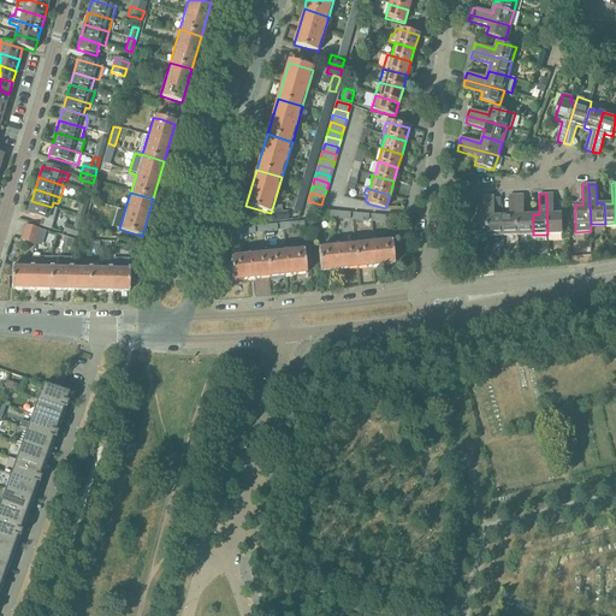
[(552,194),(546,194),(548,235),(562,234),(562,214),(554,214),(552,194)]
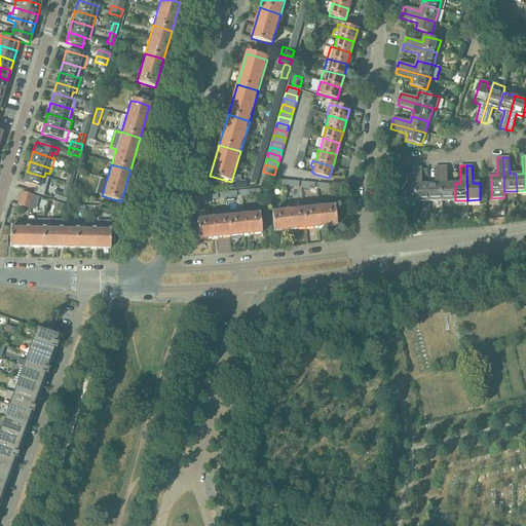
[(436,184),(429,184),(430,201),(443,201),(441,166),(435,166),(436,184)]
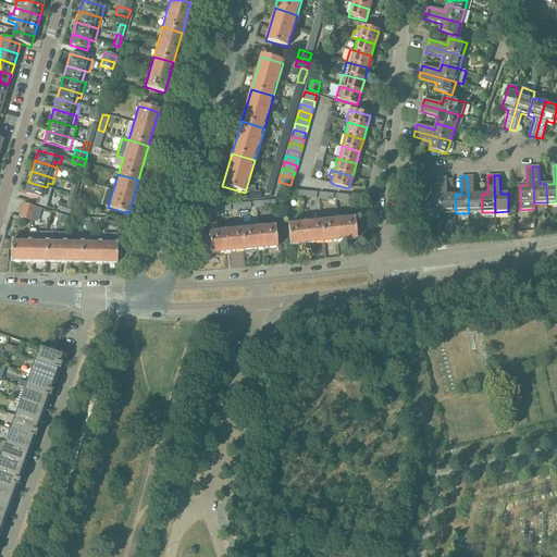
[(473,176),(467,176),(469,213),(482,212),(482,194),(473,195),(473,176)]
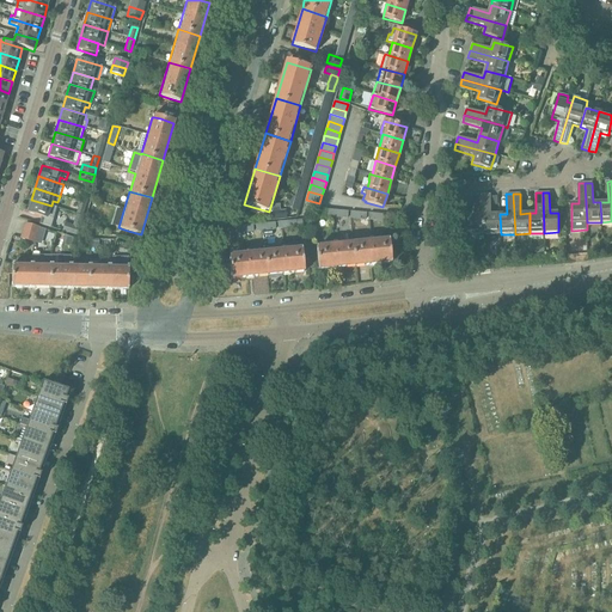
[(470,227),(466,227),(467,240),(484,239),(484,234),(485,234),(484,195),(476,195),(477,215),(469,215),(470,227)]
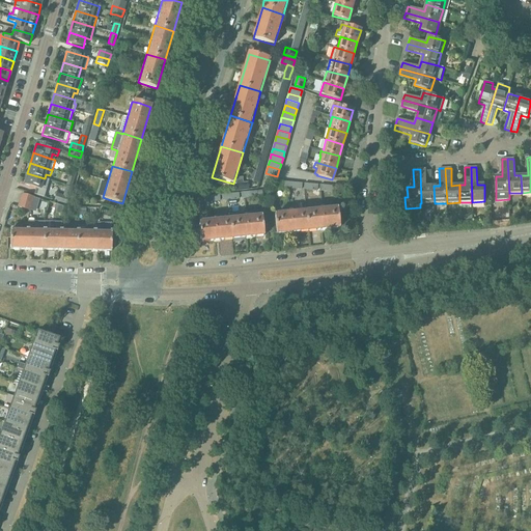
[(425,169),(420,169),(421,203),(435,203),(434,186),(426,187),(425,169)]
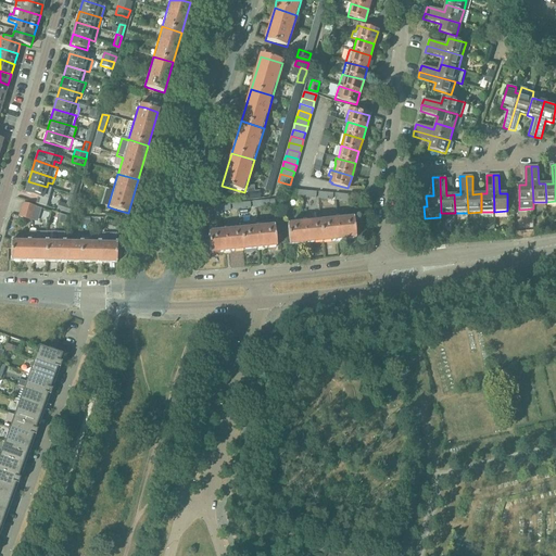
[(268,179),(265,190),(272,191),(275,180),(268,179)]
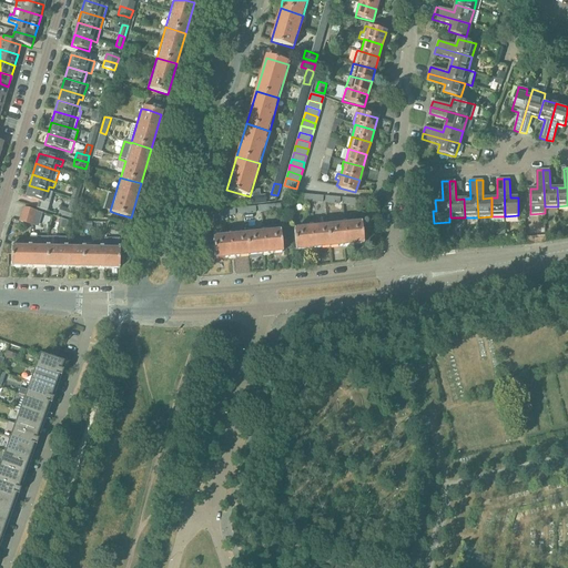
[(29,185),(26,198),(39,201),(37,208),(48,211),(53,193),(52,193),(48,191),(29,185)]
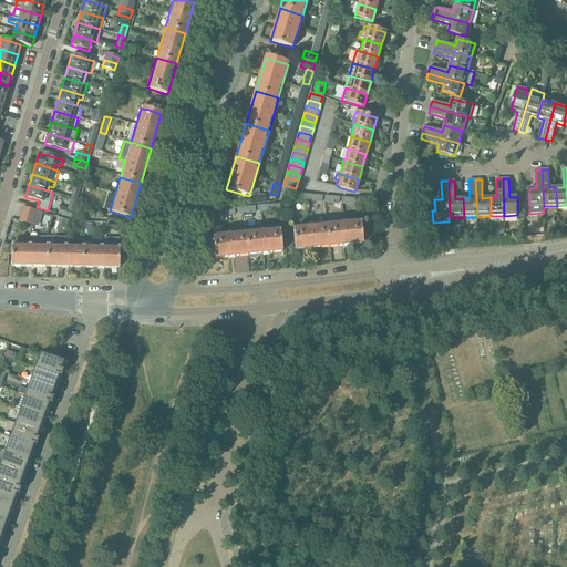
[(255,193),(251,193),(253,204),(266,203),(266,202),(265,195),(260,196),(259,195),(259,192),(259,189),(255,191),(255,193)]
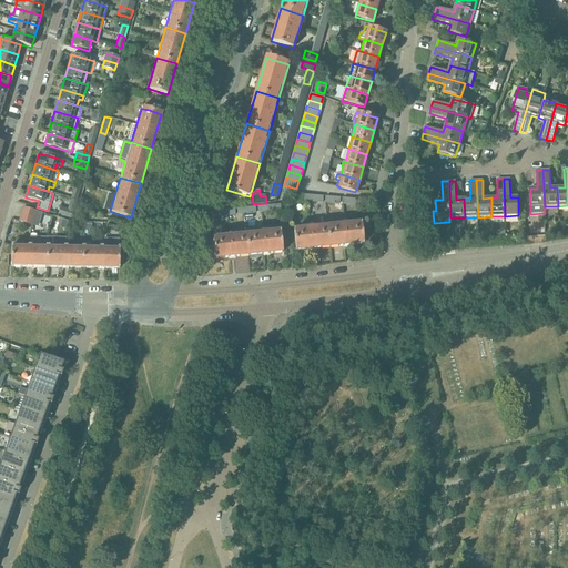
[(60,208),(58,214),(71,219),(77,200),(72,199),(71,199),(68,210),(60,208)]
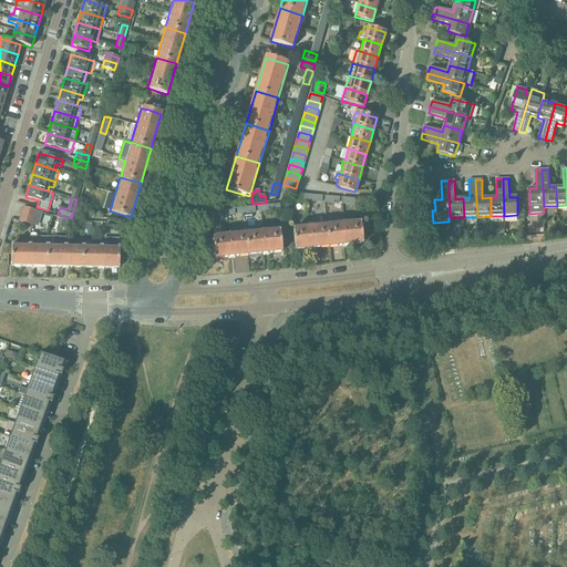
[(22,208),(20,214),(33,218),(35,212),(22,207),(22,208)]
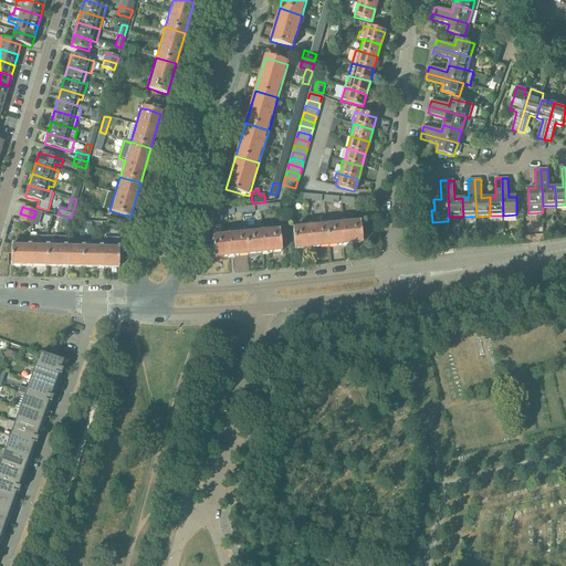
[(33,218),(32,224),(38,227),(42,212),(35,211),(33,218)]
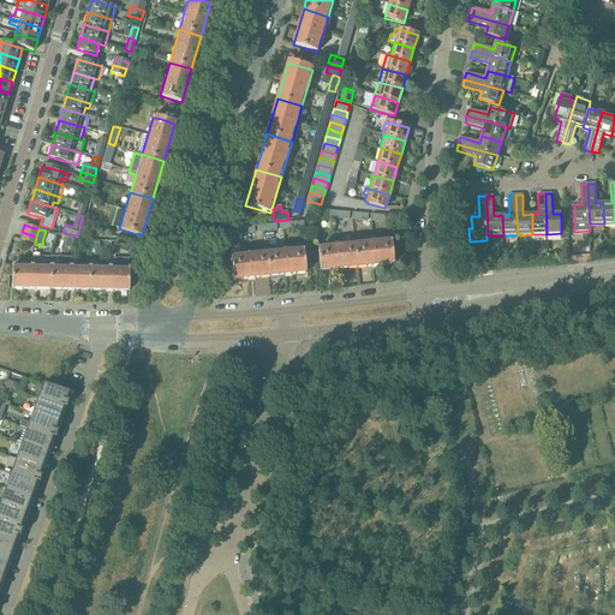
[(22,232),(21,240),(35,244),(36,237),(22,232)]
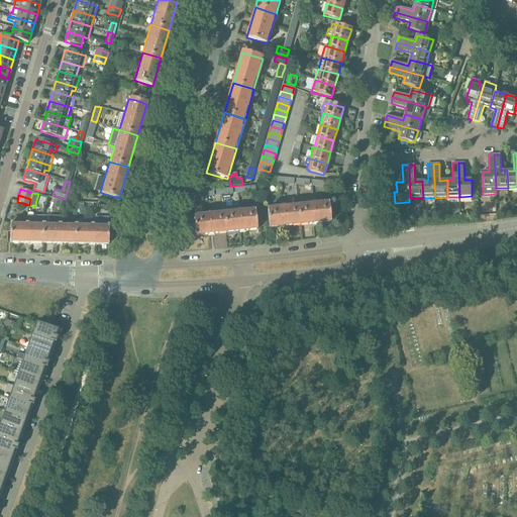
[(311,205),(298,207),(300,225),(331,222),(328,204),(314,205),(314,203),(311,203),(311,205)]
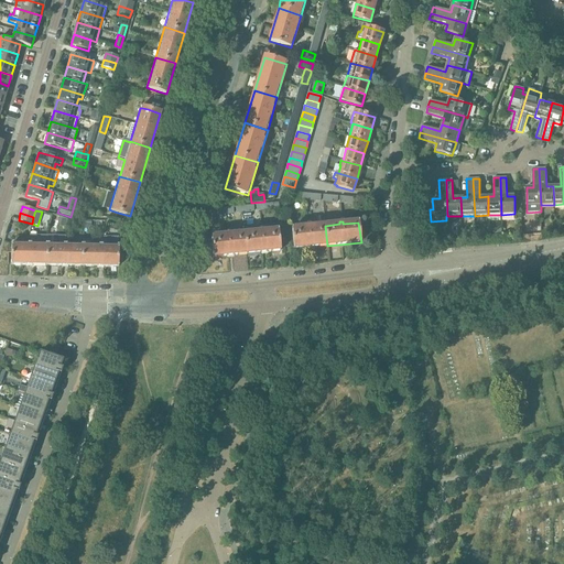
[(306,228),(291,229),(293,250),(327,246),(325,226),(310,227),(310,225),(306,225),(306,228)]
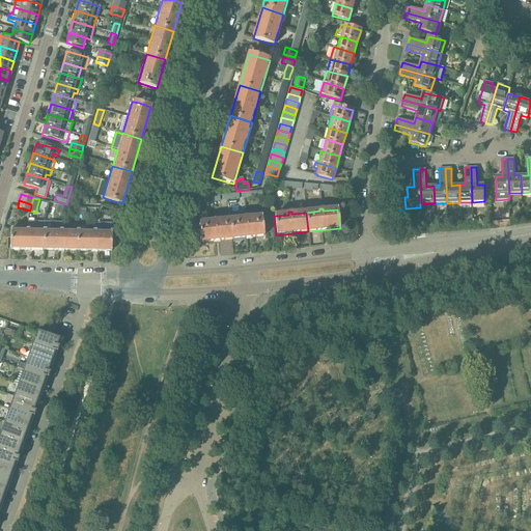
[(244,219),(230,220),(232,240),(263,236),(261,217),(247,219),(247,216),(244,217),(244,219)]
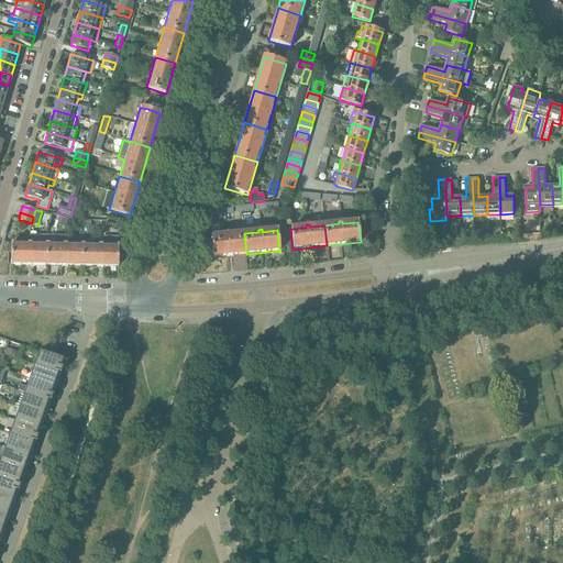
[(225,235),(210,236),(212,257),(246,254),(244,233),(229,235),(229,232),(224,232),(225,235)]
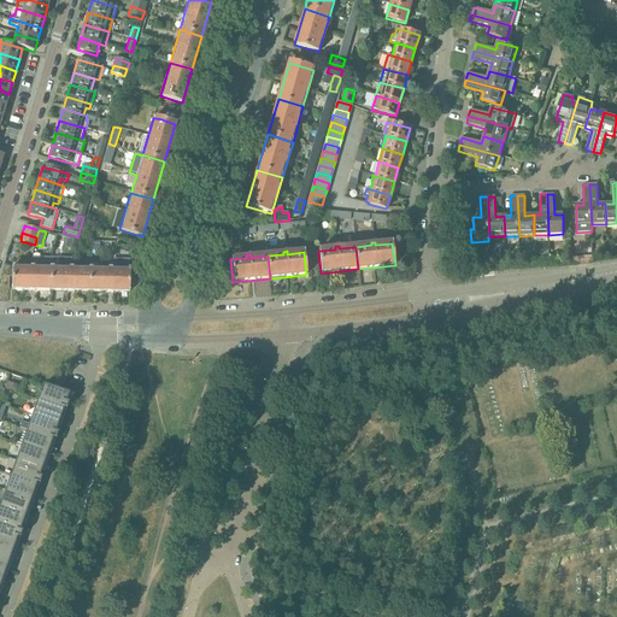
[(12,276),(12,289),(31,291),(51,291),(52,268),(52,258),(33,258),(33,266),(12,266),(12,269),(12,276)]
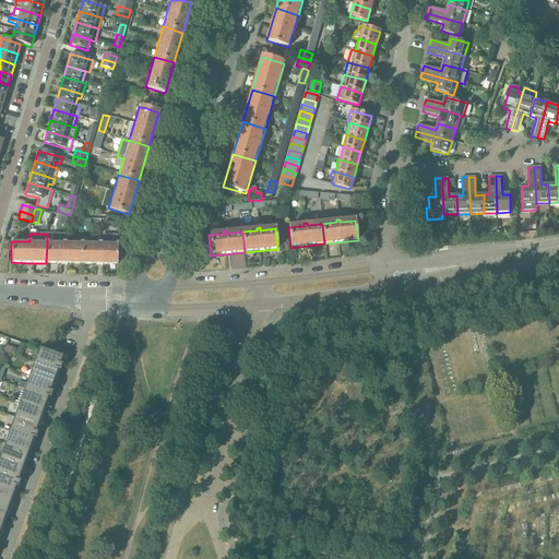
[(47,242),(46,263),(81,264),(82,244),(64,242),(64,235),(47,234),(47,242)]
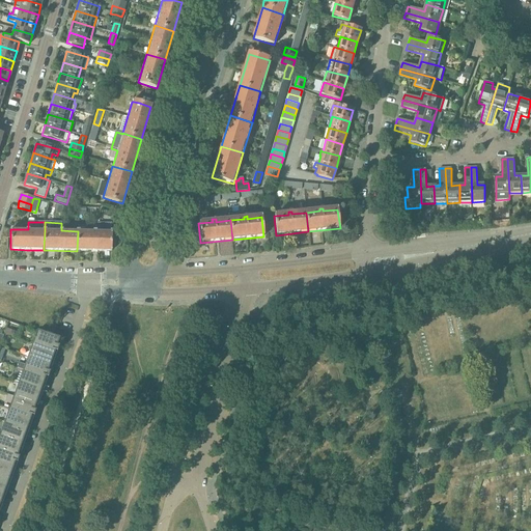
[(78,231),(77,251),(111,251),(111,240),(111,234),(111,231),(112,223),(98,223),(96,224),(96,225),(78,224),(78,231)]
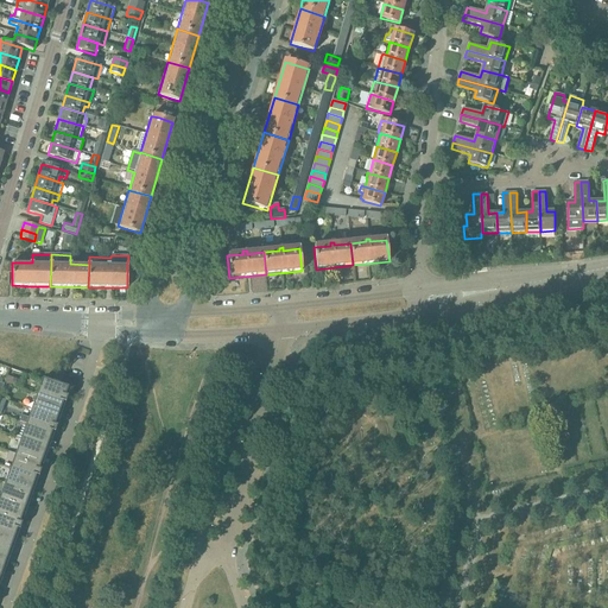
[(42,380),(37,396),(64,405),(65,404),(68,397),(70,390),(42,380)]
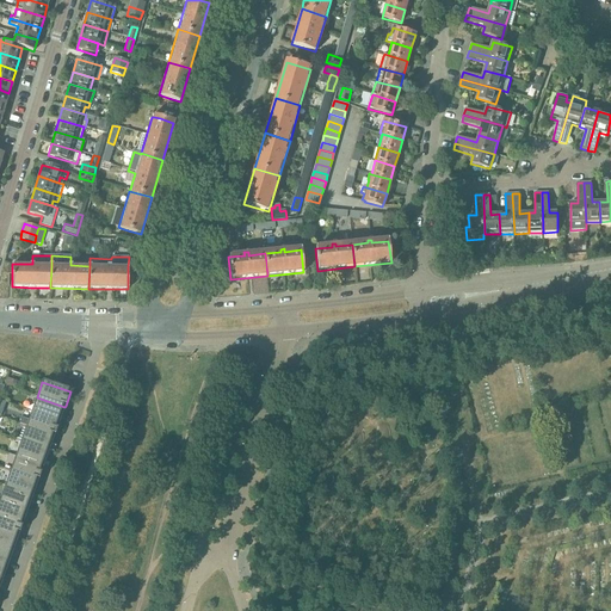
[(37,397),(31,412),(60,421),(60,420),(62,414),(65,407),(37,397)]
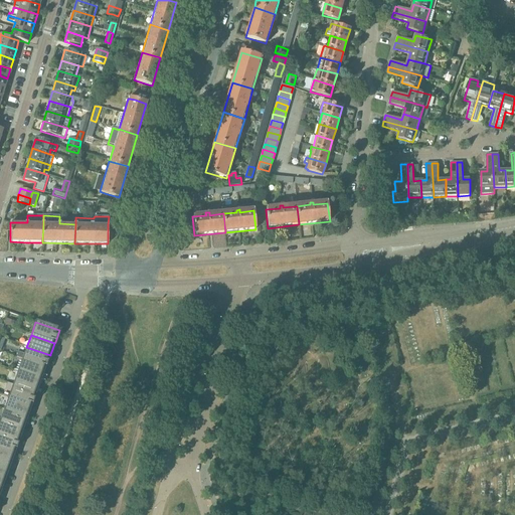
[(17,354),(16,357),(22,359),(45,368),(46,367),(45,367),(43,366),(44,360),(47,360),(47,361),(48,361),(50,355),(26,347),(24,354),(17,352),(16,354),(17,354)]
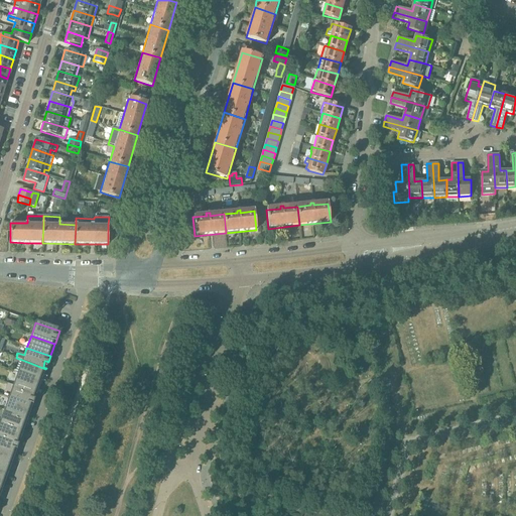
[(22,360),(17,373),(41,381),(43,375),(45,370),(45,369),(22,360)]
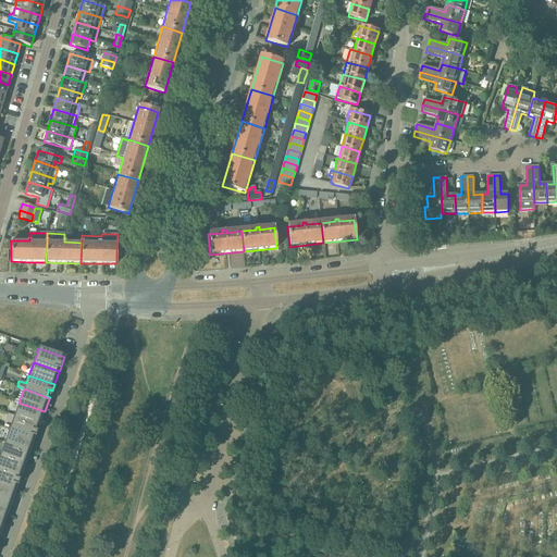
[(19,403),(14,416),(39,425),(40,424),(42,418),(45,411),(19,403)]
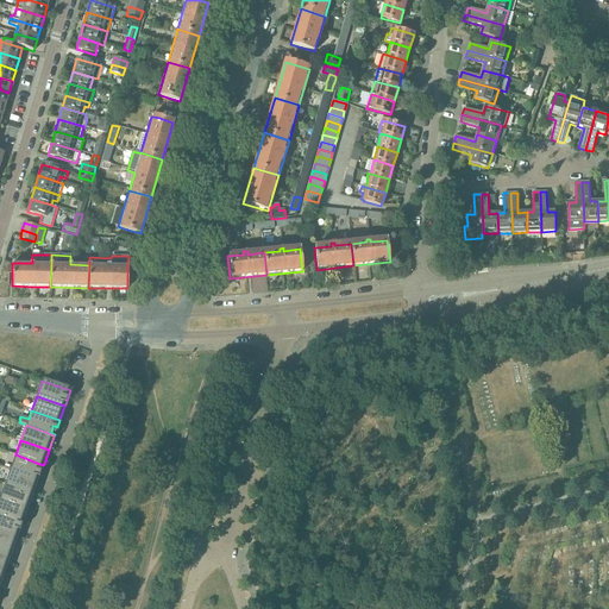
[(16,454),(10,470),(38,479),(38,478),(41,472),(43,465),(16,454)]
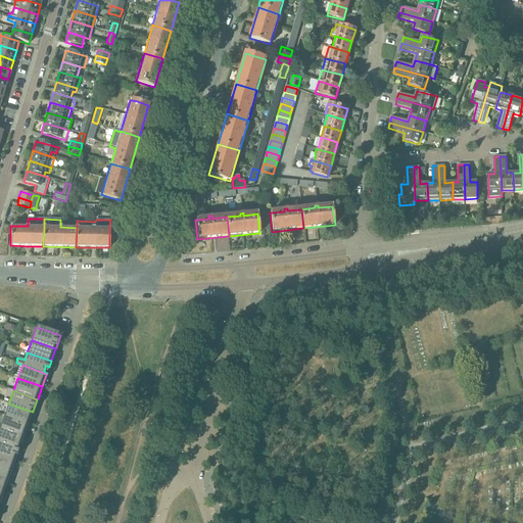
[(8,403),(4,416),(29,424),(31,419),(33,413),(33,412),(8,403)]
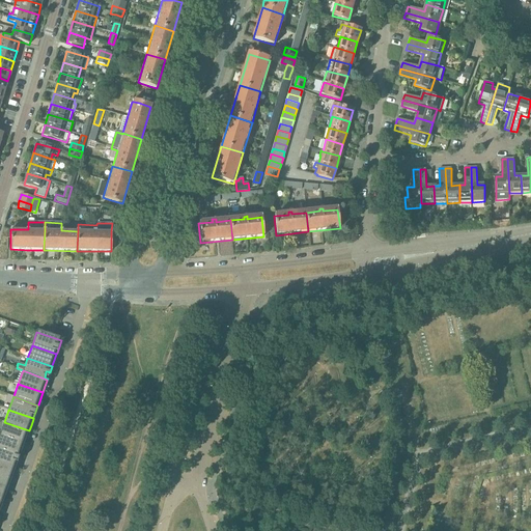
[(4,422),(0,434),(0,435),(2,436),(24,444),(24,443),(26,438),(27,436),(29,430),(4,422)]
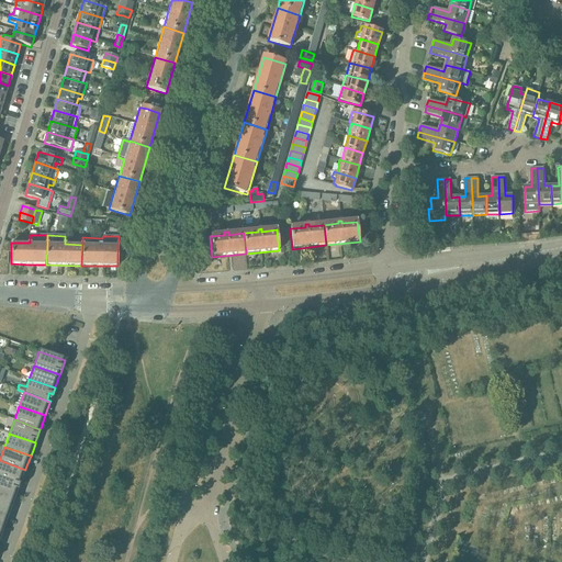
[(0,475),(21,483),(23,476),(25,471),(25,470),(2,461),(0,460),(0,475)]
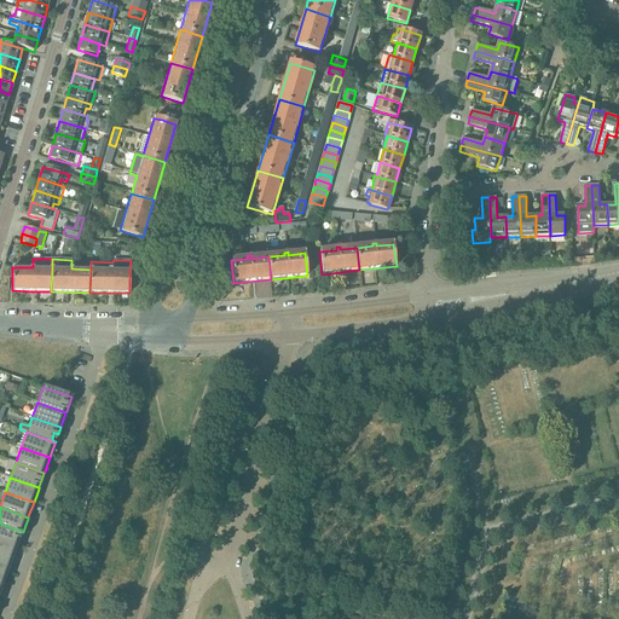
[(0,524),(0,541),(17,548),(19,541),(22,533),(23,532),(0,524)]
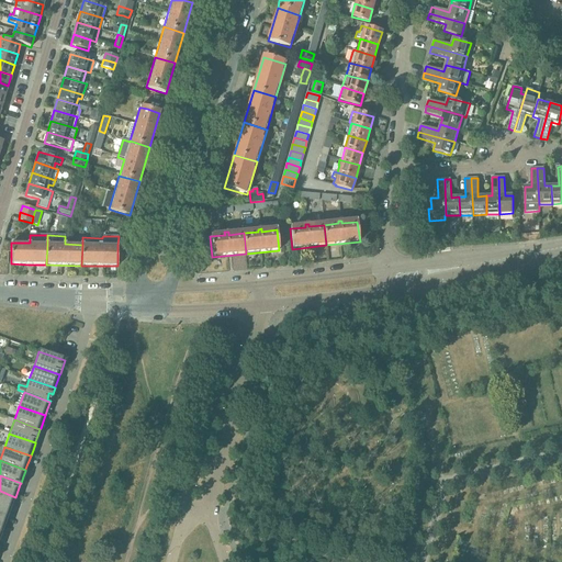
[(0,491),(0,506),(11,510),(11,509),(13,504),(15,497),(0,491)]
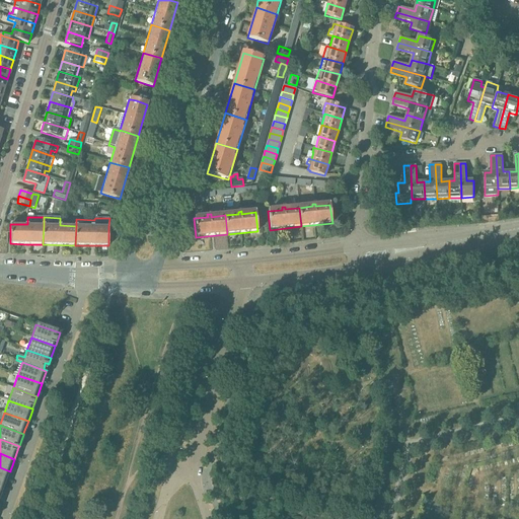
[(0,467),(0,482),(5,485),(7,478),(9,472),(10,471),(0,467)]
